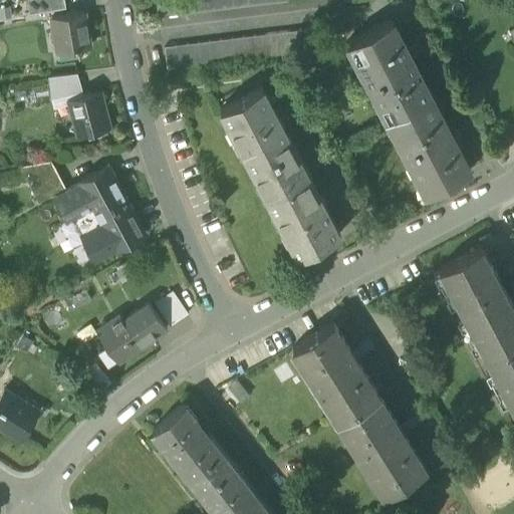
[(65,7),(64,0),(27,0),(30,14),(65,7)]
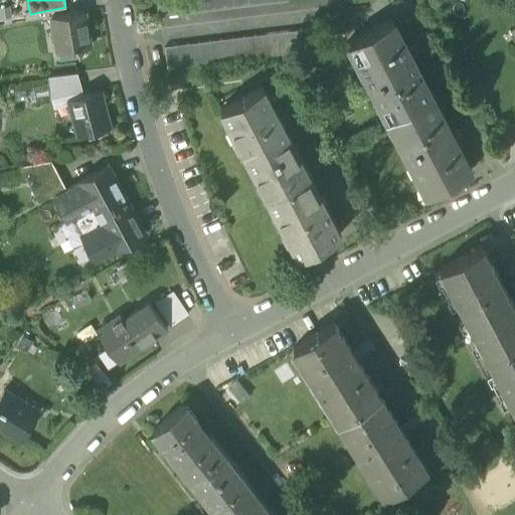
[(156,0),(158,17),(293,0),(156,0)]
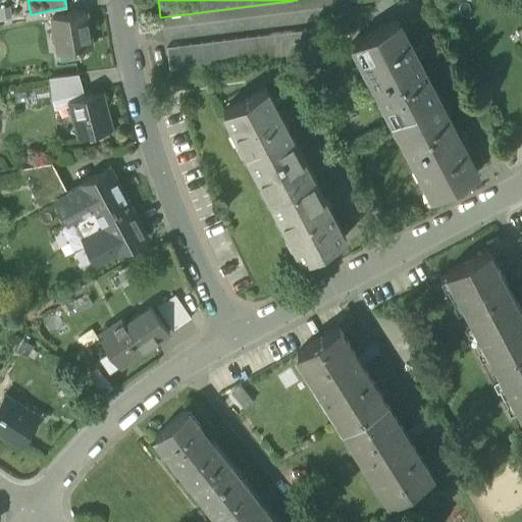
[(10,7),(0,8),(0,19),(12,18),(10,7)]
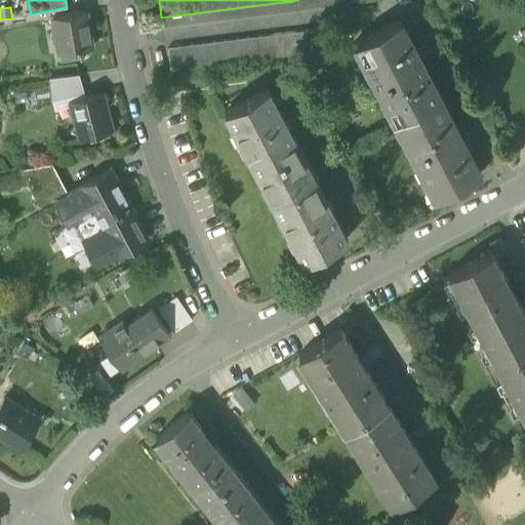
[(52,17),(58,53),(91,47),(85,11),(52,17)]
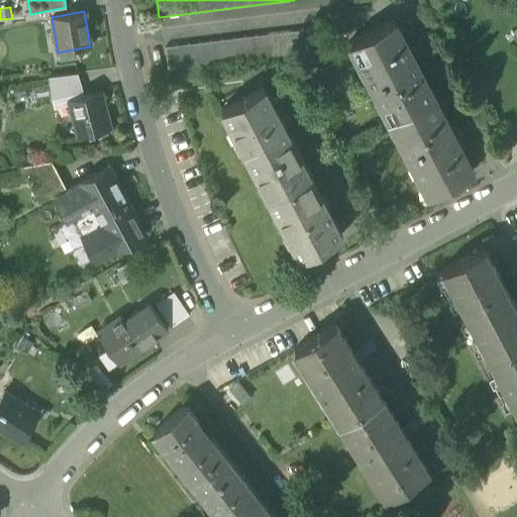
[(349,42),(389,118),(433,95),(394,19),(349,42)]
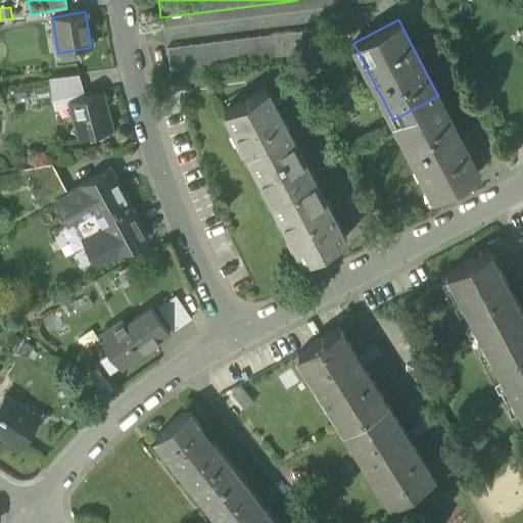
[(168,48),(171,70),(321,52),(318,30),(168,48)]
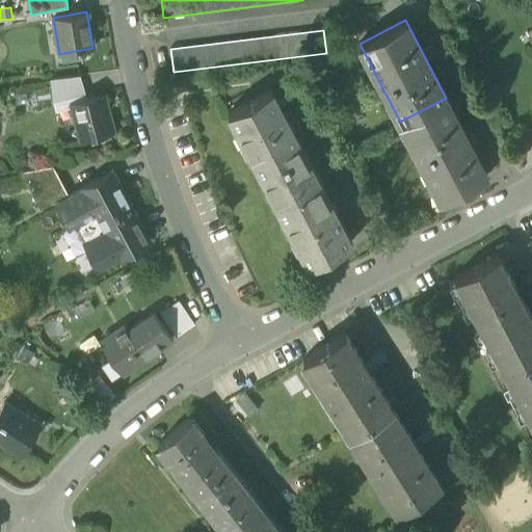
[(50,80),(54,103),(85,95),(80,76),(50,80)]
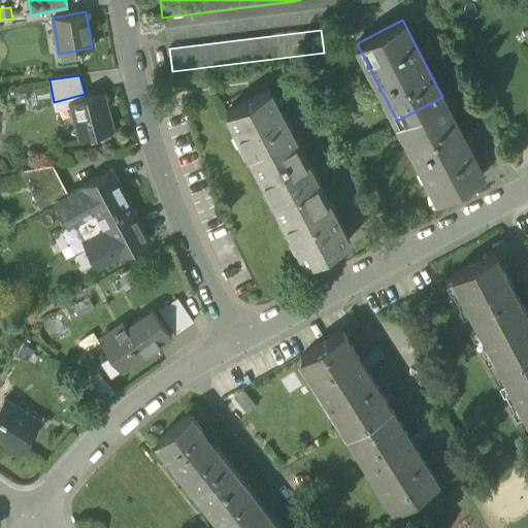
[(226,110),(305,263),(349,239),(269,88),(226,110)]
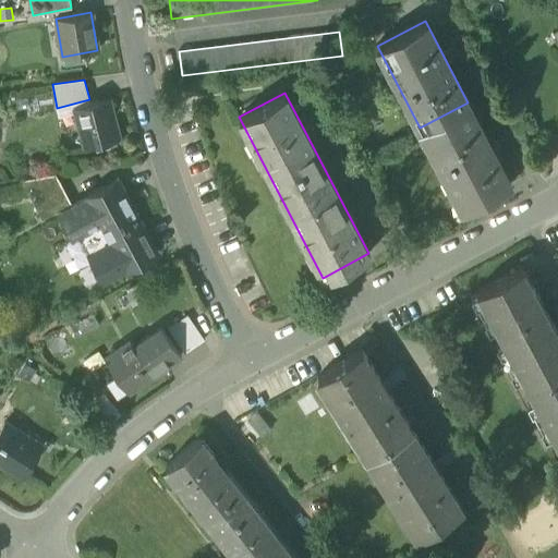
[(89,99),(57,108),(59,118),(76,112),(75,107),(91,104),(89,99)]
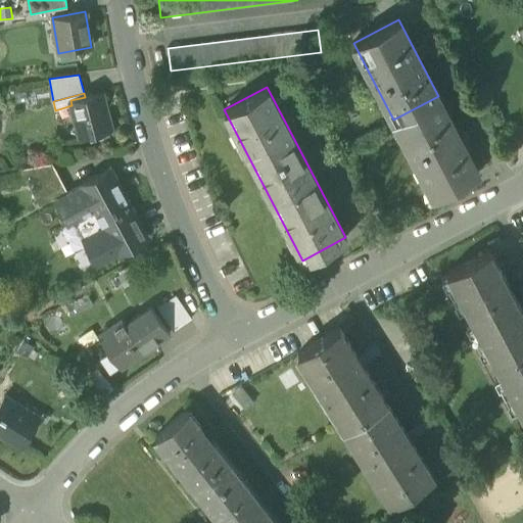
[(72,105),(80,138),(110,130),(100,93),(85,97),(70,100),(72,105)]
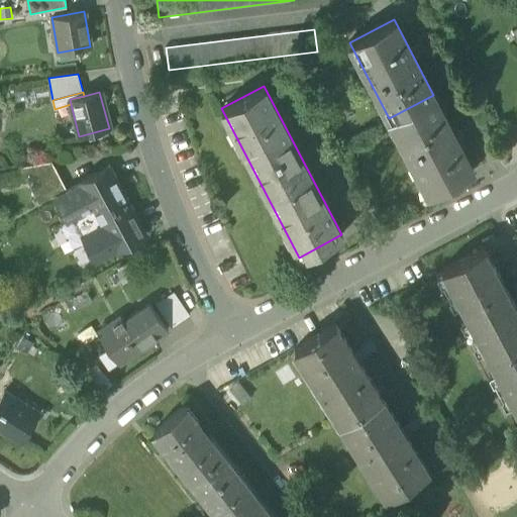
[(473,171),(433,95),(389,118),(428,194),(473,171)]
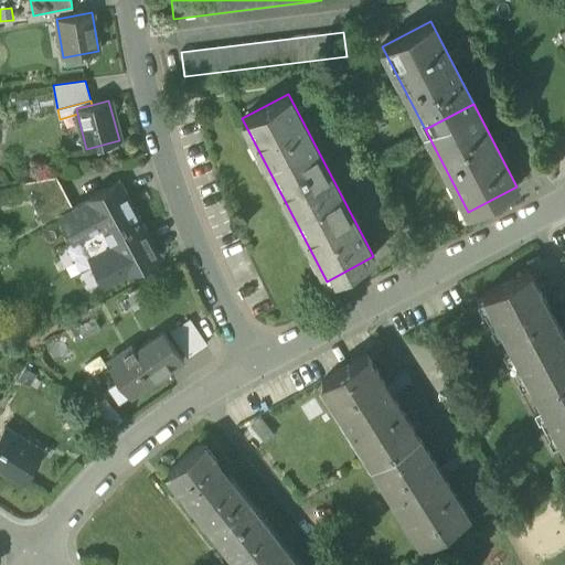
[(29,181),(49,217),(57,213),(72,205),(56,177),(29,181)]
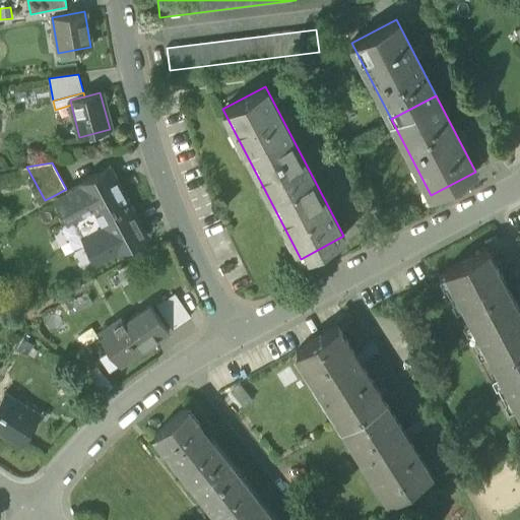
[(79,216),(89,235),(132,211),(109,168),(80,183),(81,186),(68,193),(55,200),(67,223),(79,216)]
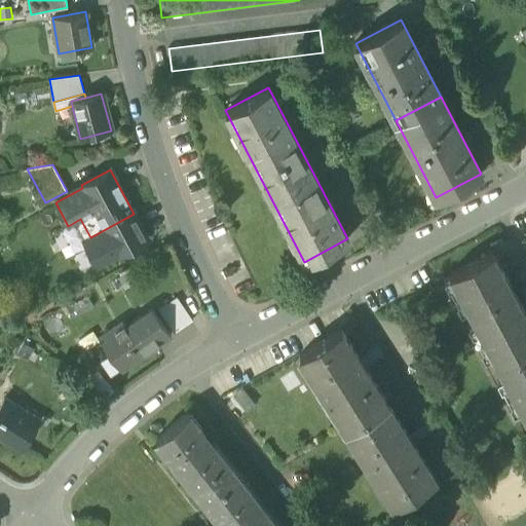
[(55,202),(69,195),(67,191),(53,198),(55,202)]
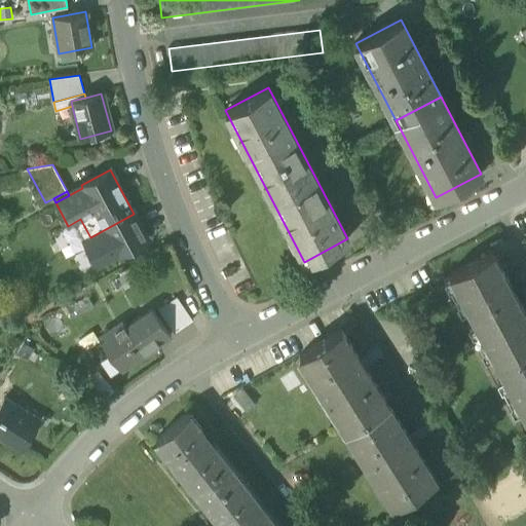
[(74,224),(97,266),(147,238),(134,214),(90,237),(80,219),(68,226),(69,226),(74,224)]
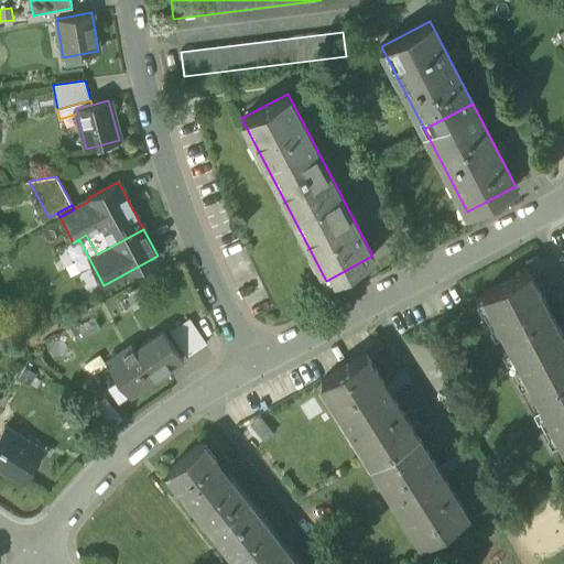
[(481,294),(563,451),(563,336),(529,269),(481,294)]
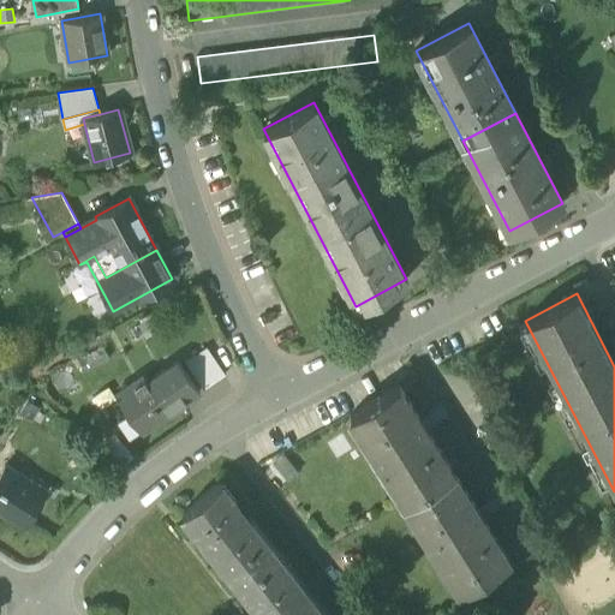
[(161,330),(154,316),(138,324),(147,339),(161,330)]
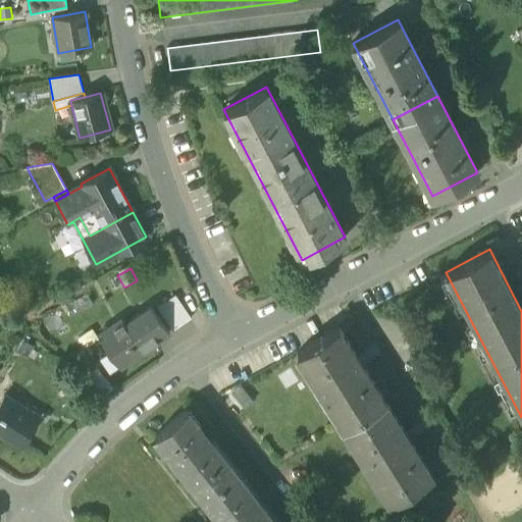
[(93,305),(88,294),(65,305),(71,316),(93,305)]
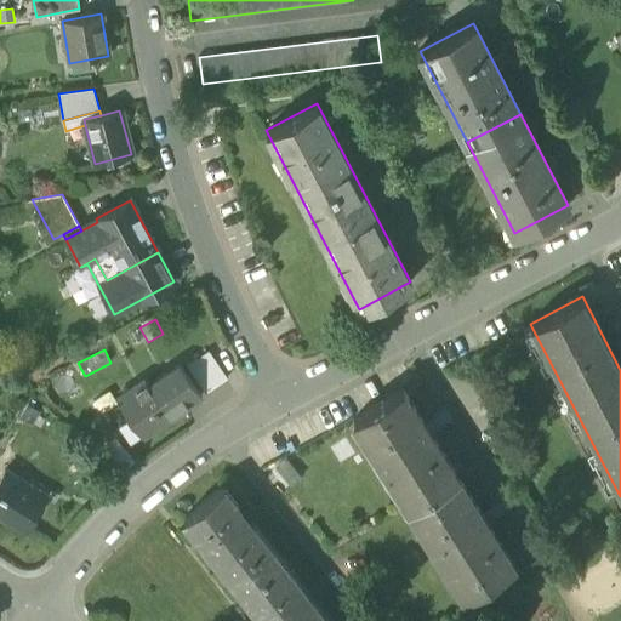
[(187,365),(205,393),(228,379),(209,351),(187,365)]
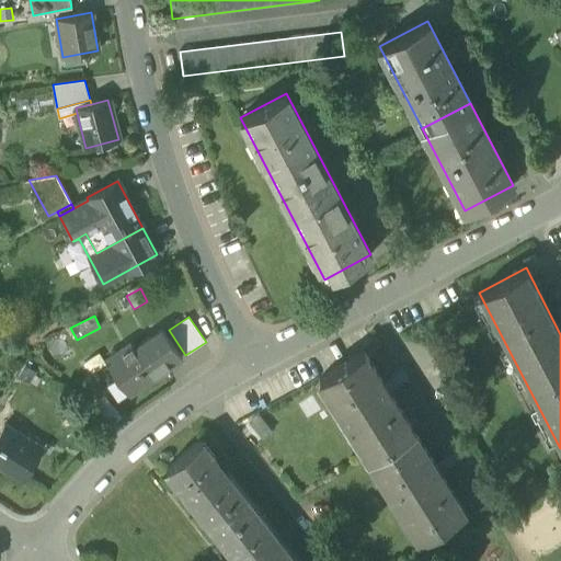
[(144,342),(159,365),(165,362),(169,366),(182,357),(162,329),(144,342)]
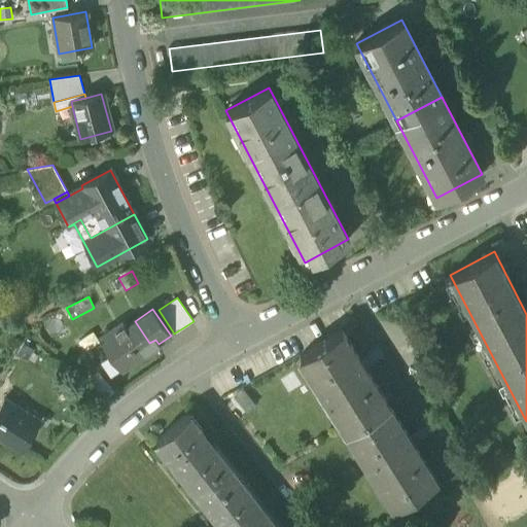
[(99,338),(110,355),(116,352),(126,366),(153,348),(149,343),(135,321),(127,327),(123,322),(99,338)]
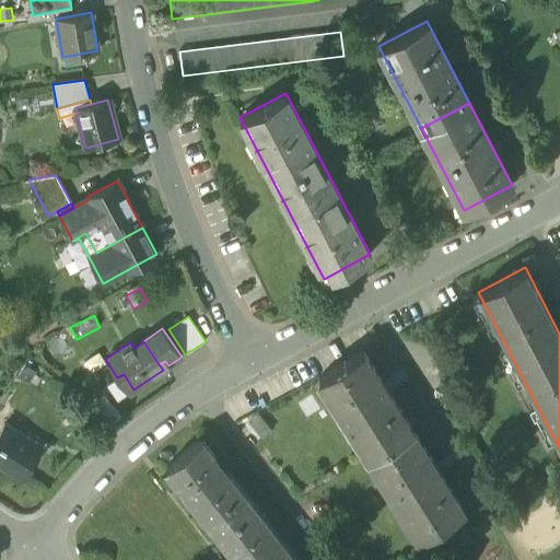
[(366,458),(370,457),(413,430),(363,350),(318,377),(326,389),(329,387),(341,405),(338,407),(360,443),(358,444),(366,458)]
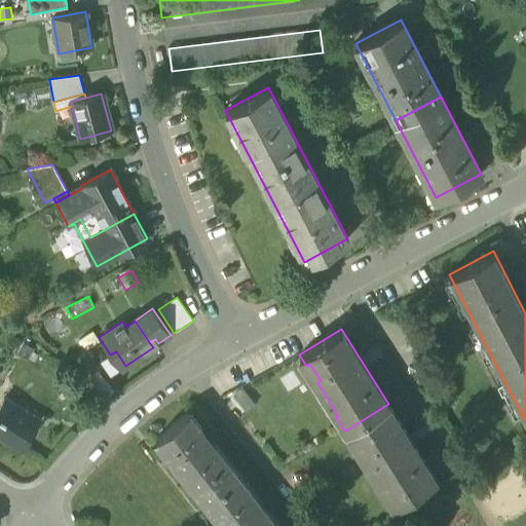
[(153,347),(158,343),(155,339),(149,342),(153,347)]
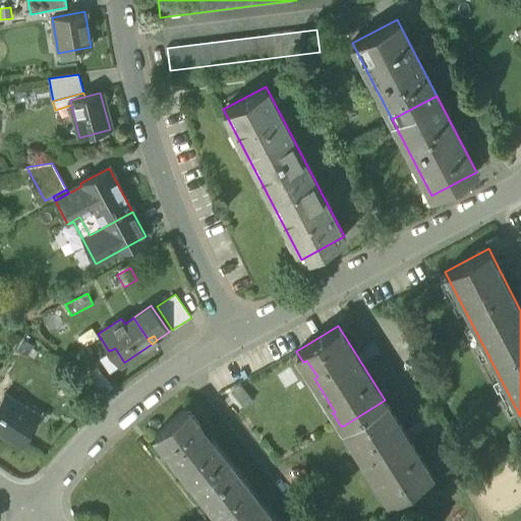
[(110,372),(124,362),(115,348),(109,351),(100,357),(110,372)]
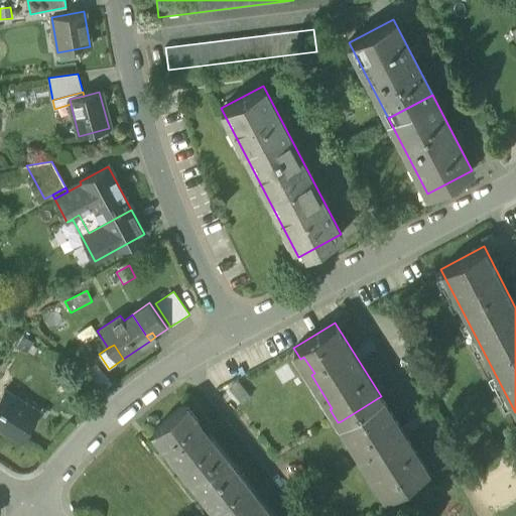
[(80,370),(90,377),(99,365),(89,358),(80,370)]
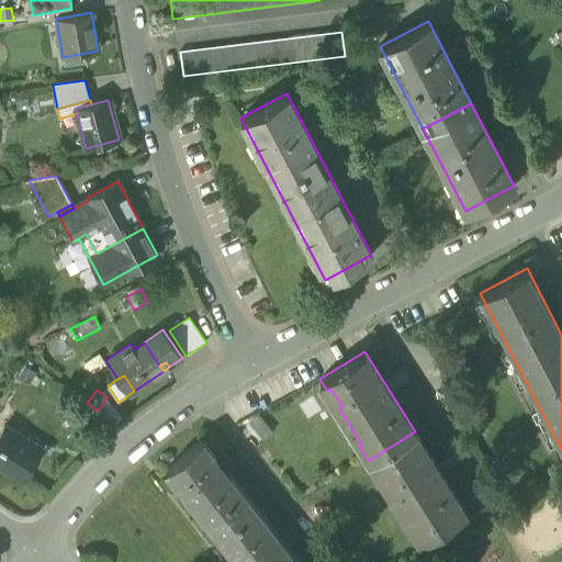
[(117,412),(110,402),(99,409),(108,420),(117,412)]
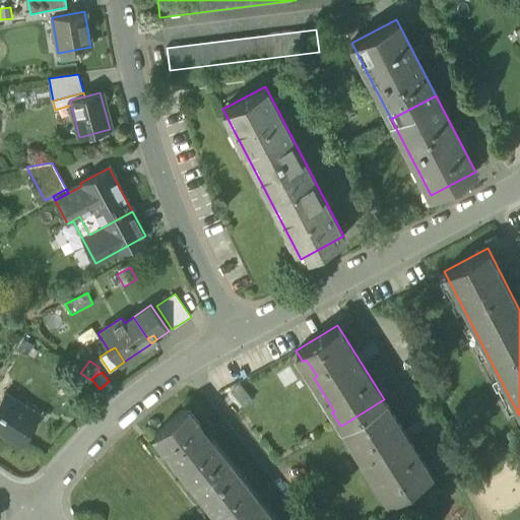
[(105,386),(108,390),(114,386),(110,382),(105,386)]
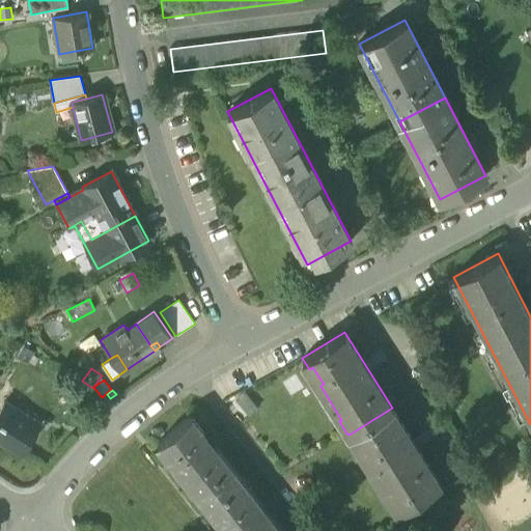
[(0,438),(22,452),(39,423),(4,400),(0,407),(0,438)]
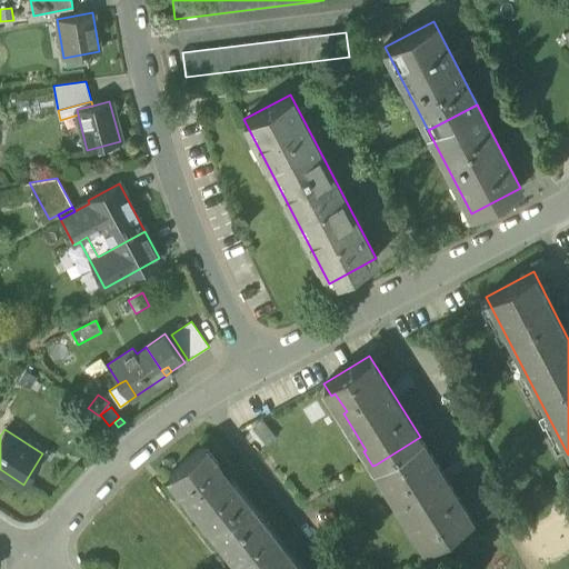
[(471,519),(420,437),(376,465),(383,478),(387,476),(399,495),(396,497),(418,532),(422,530),(430,542),(426,545),(427,547),(471,519)]
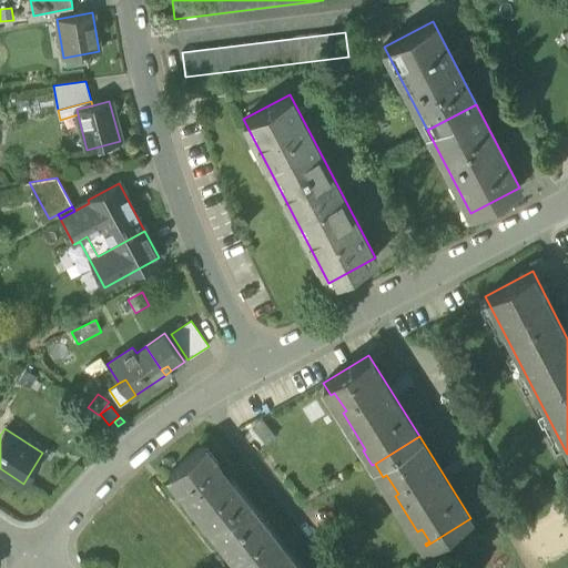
[(203,445),(201,447),(212,462),(215,459),(203,445)]
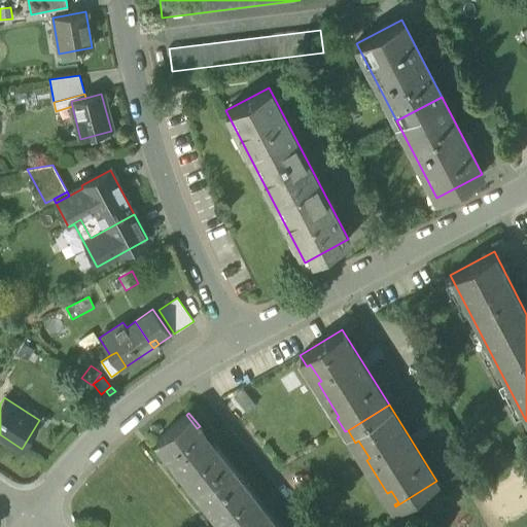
[(247,492),(237,479),(240,477),(200,426),(197,428),(186,415),(155,440),(187,479),(190,477),(201,490),(198,493),(224,526),(279,526),(259,502),(250,489),(247,492)]
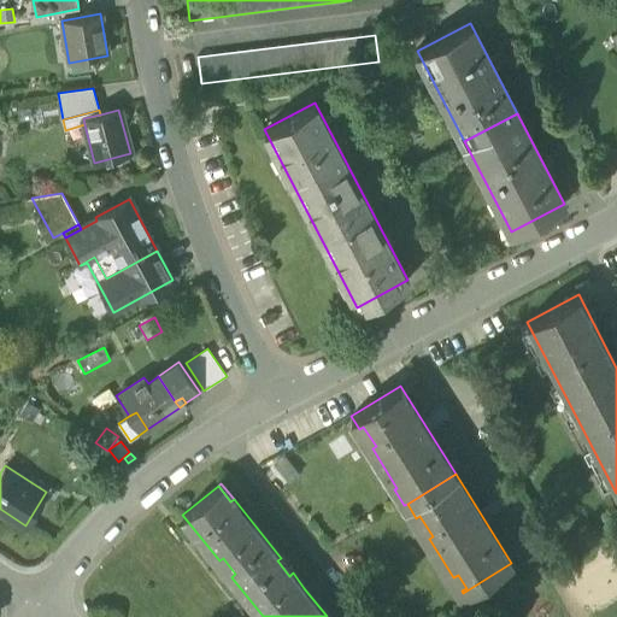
[(219,560),(231,577),(235,574),(223,558),(219,560)]
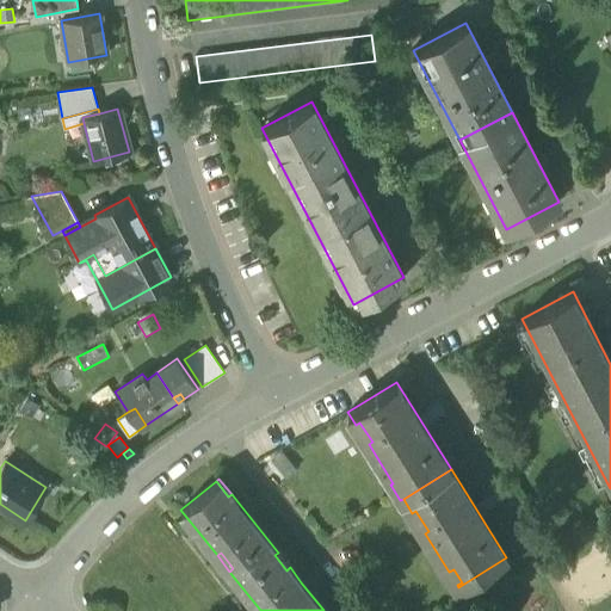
[(290,567),(278,553),(275,555),(287,571),(290,567)]
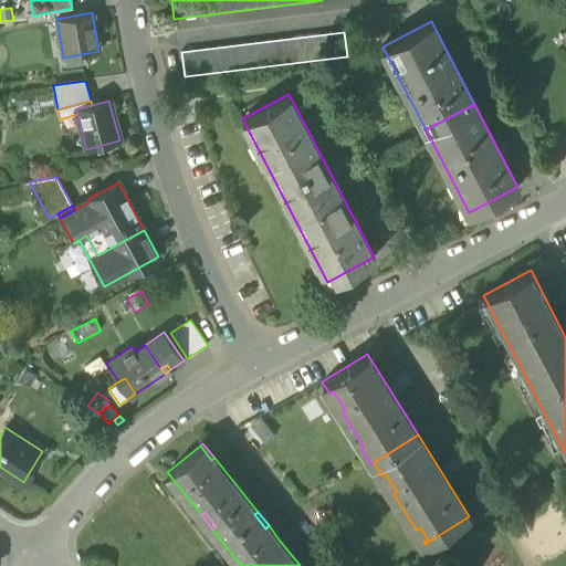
All buildings are outlined.
